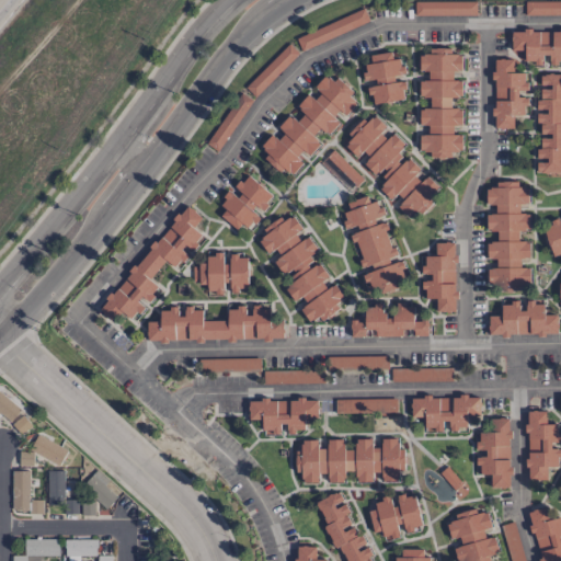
[(477,14),(476,1),(416,2),(416,15),(477,14)]
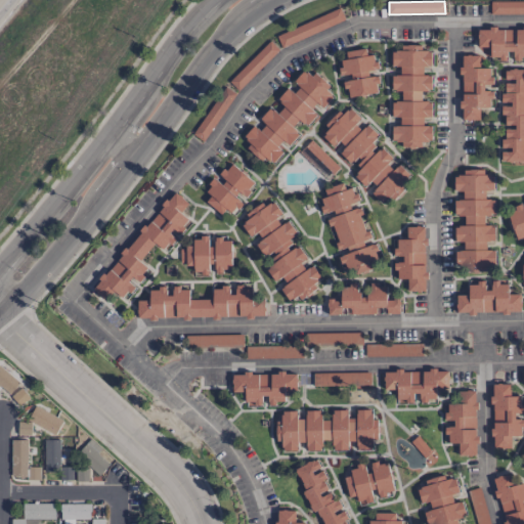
[(490,13),(523,13),(523,1),(490,1),(490,13)]
